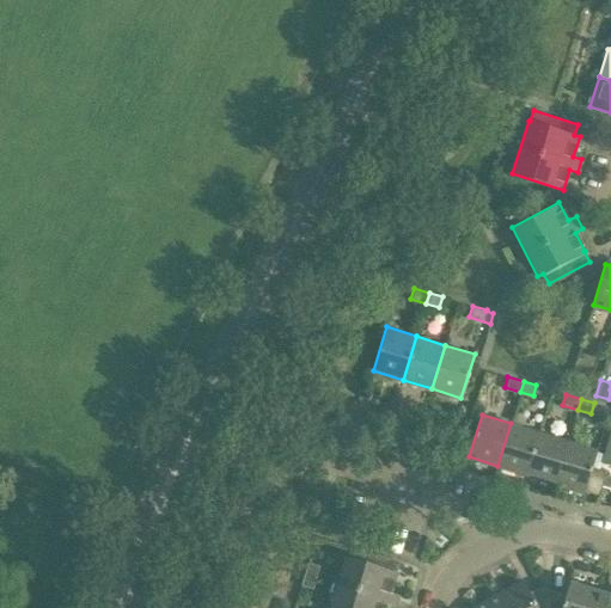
[(526,474),(539,433),(511,423),(498,466),(526,474)]
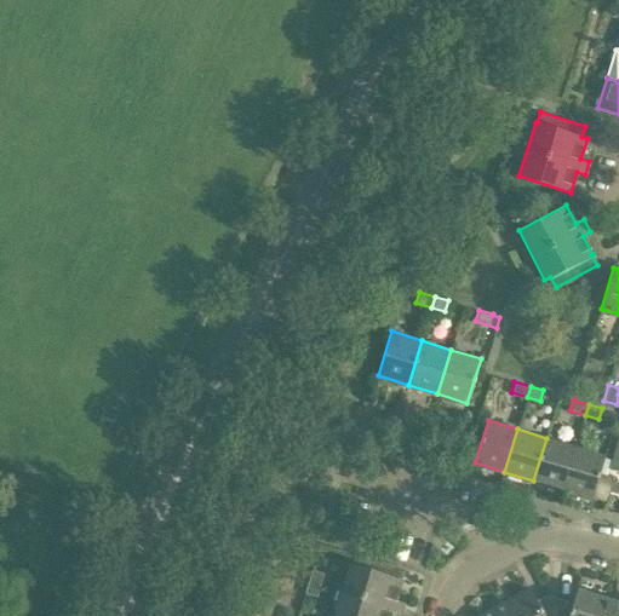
[(562,490),(575,447),(546,438),(533,481),(562,490)]
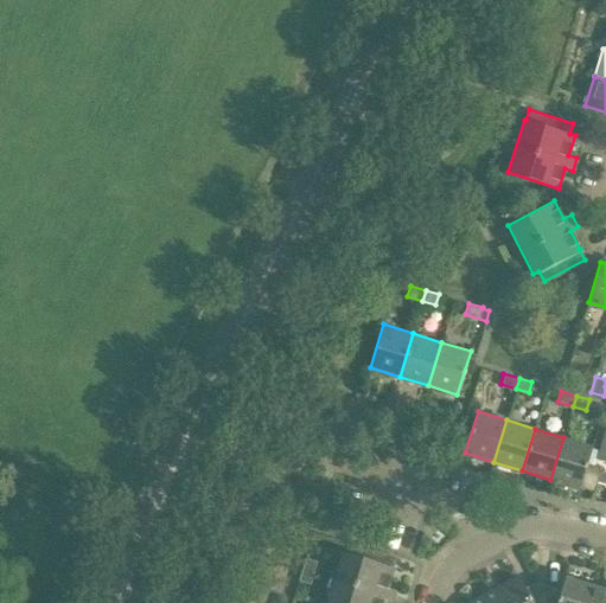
[(580,488),(580,486),(585,473),(592,447),(563,437),(550,480),(580,488)]
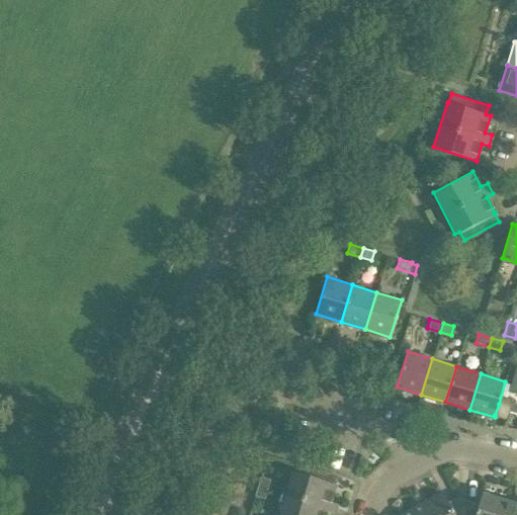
[(516,393),(516,392),(516,379),(511,378),(508,391),(516,393)]
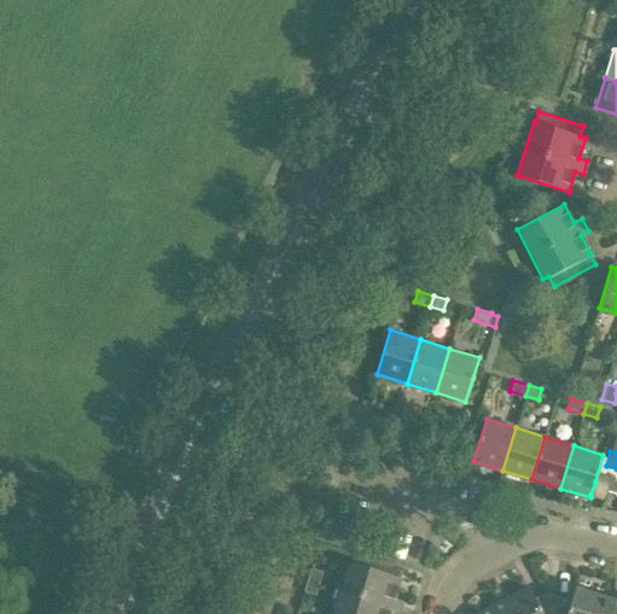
[(591,495),(605,500),(609,485),(595,481),(591,495)]
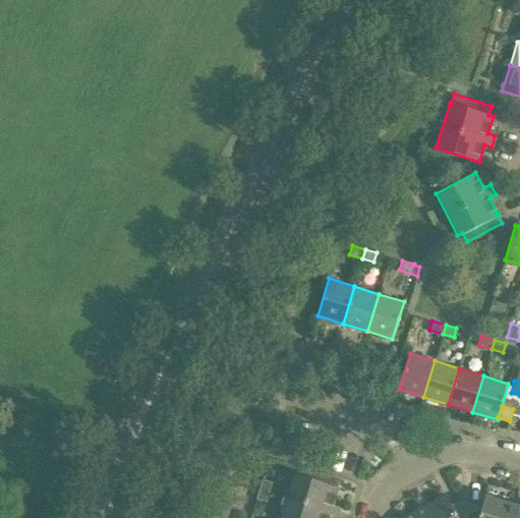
[(301,466),(298,475),(307,477),(310,469),(301,466)]
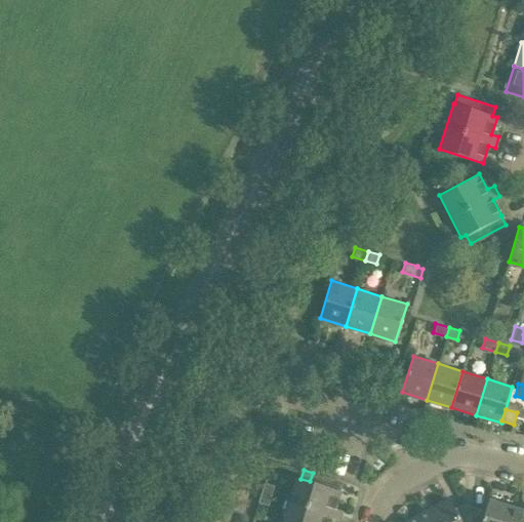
[(322,476),(313,473),(310,481),(320,484),(322,476)]
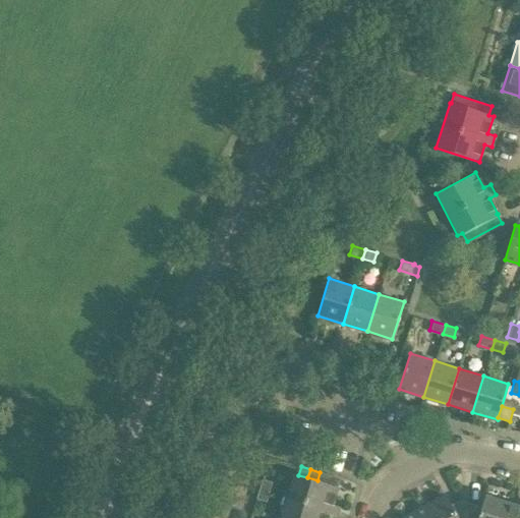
[(330,475),(320,472),(318,480),(327,483),(330,475)]
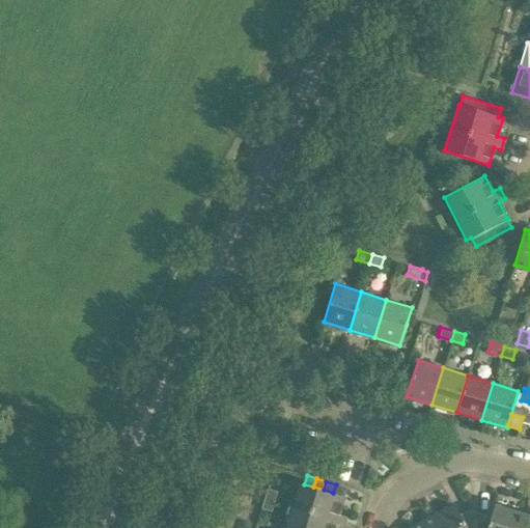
[(299,482),(291,505),(344,522),(346,516),(339,513),(344,496),(343,496),(342,496),(313,487),(304,484),(299,482)]
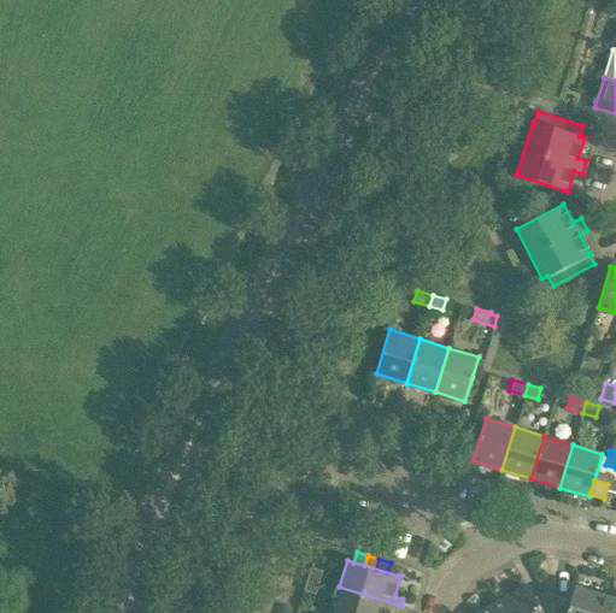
[(402,566),(391,563),(387,572),(399,576),(402,566)]
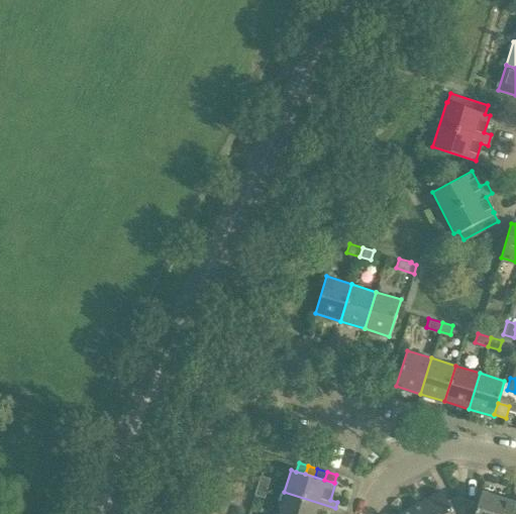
[(270,477),(259,474),(255,484),(267,487),(270,477)]
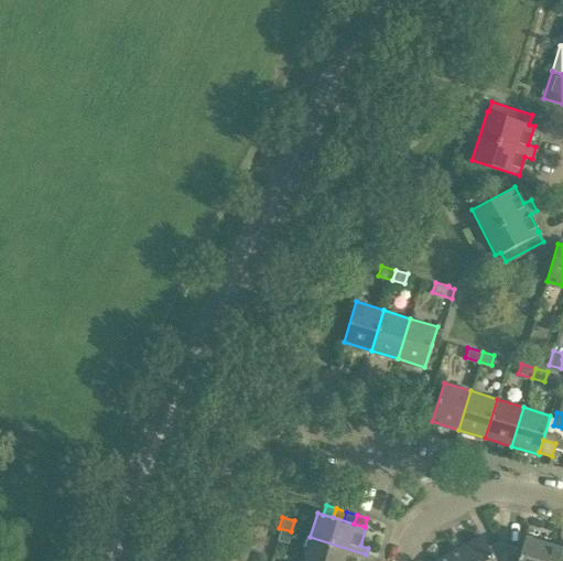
[(291,531),(279,528),(277,538),(288,541),(291,531)]
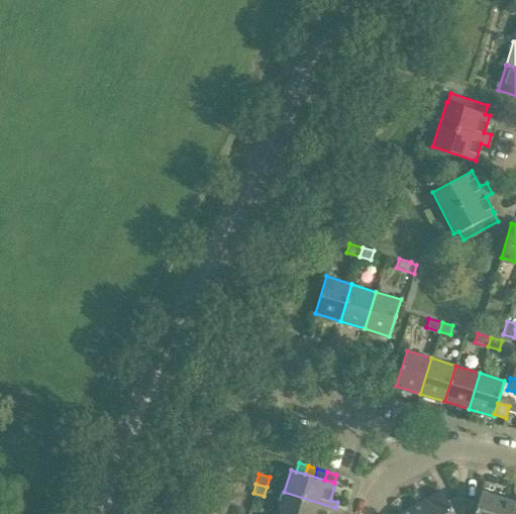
[(446,501),(440,491),(420,502),(427,513),(475,513),(479,502),(457,495),(446,501)]
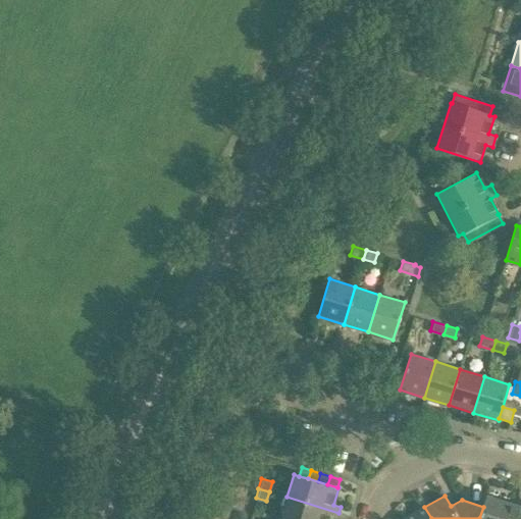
[(284,504),(280,518),(281,518),(328,518),(329,517),(336,518),(339,513),(287,497),(284,504)]
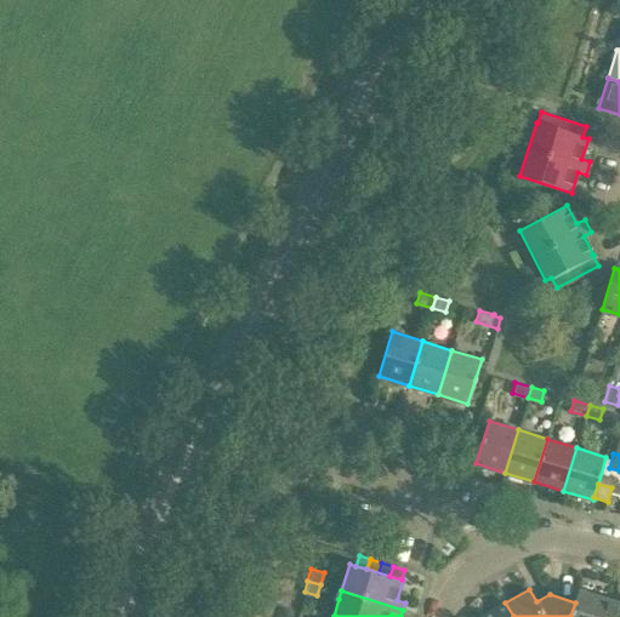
[(598,616),(604,598),(579,590),(575,603),(570,616),(598,616)]
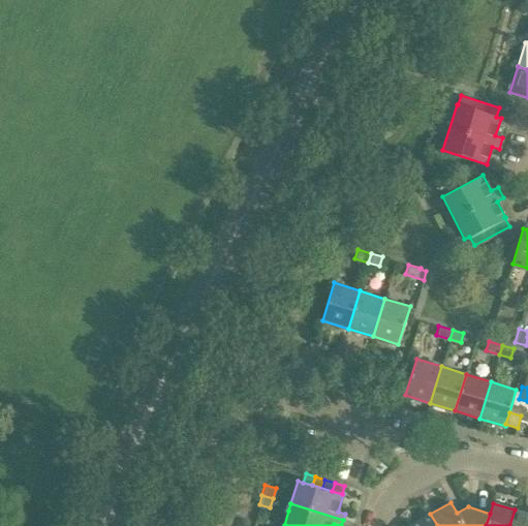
[(527,525),(527,514),(515,509),(509,525),(527,525)]
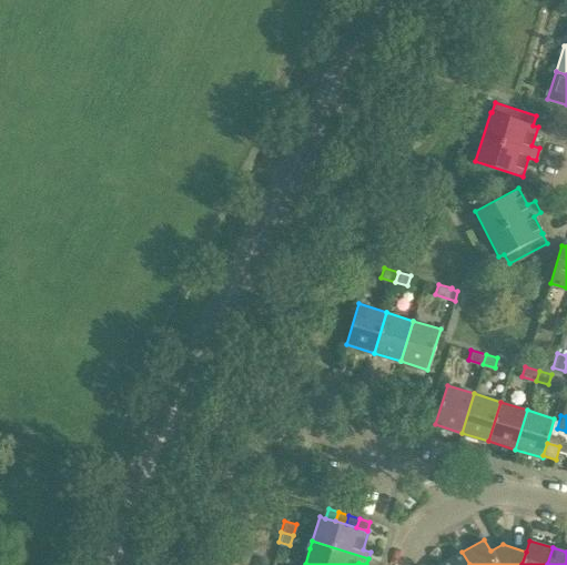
[(469,564),(462,552),(439,564),(469,564)]
